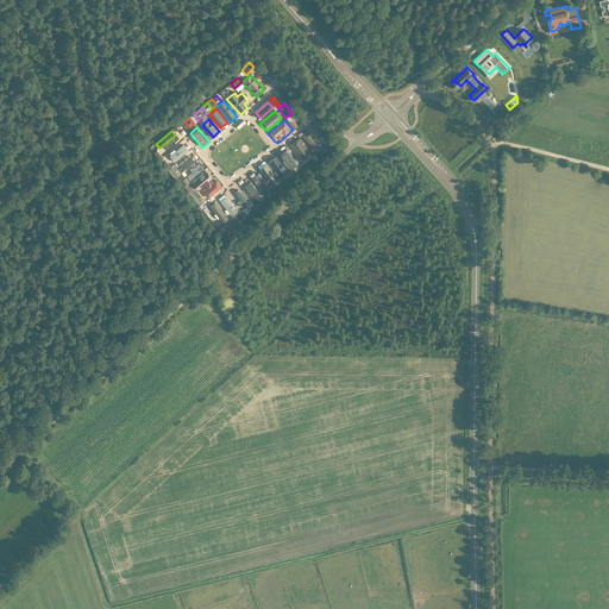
[(299,138),(311,152),(315,149),(305,133),(299,138)]
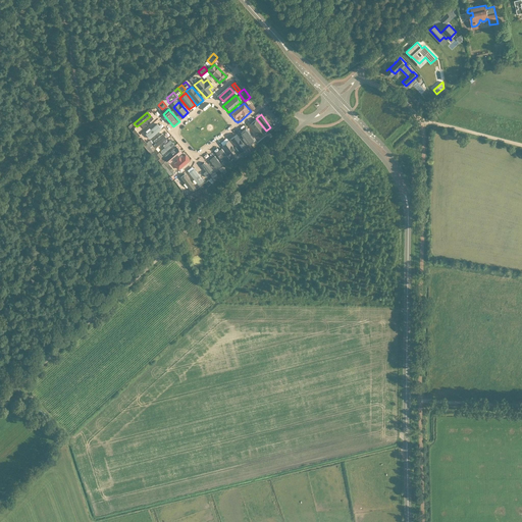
[(265,132),(255,120),(249,125),(260,137),(265,132)]
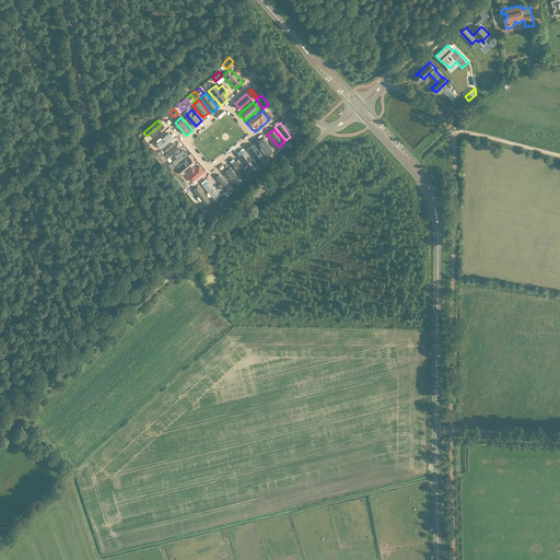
[(155,144),(161,150),(173,139),(167,133),(155,144)]
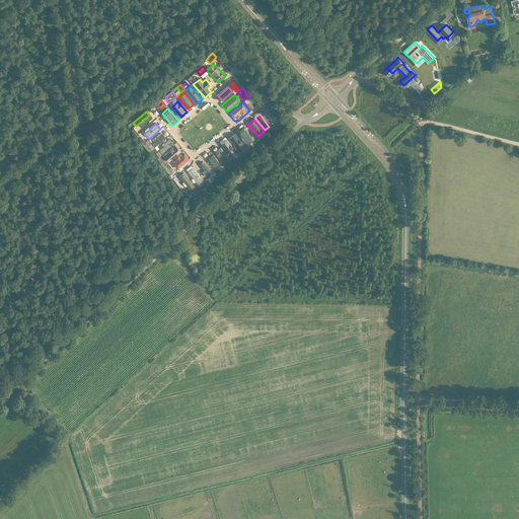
[(251,139),(244,129),(240,133),(247,142),(251,139)]
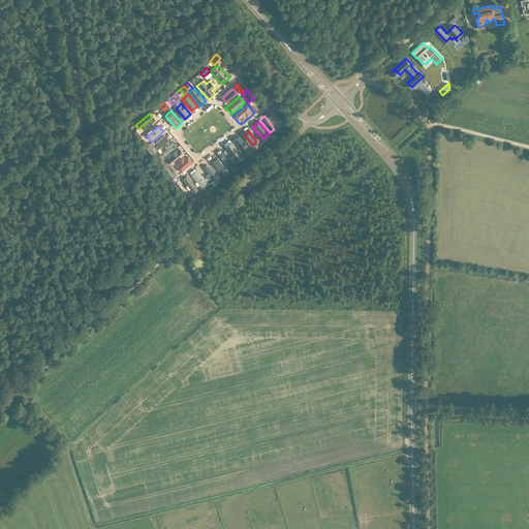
[(243,152),(250,147),(240,135),(234,141),(243,152)]
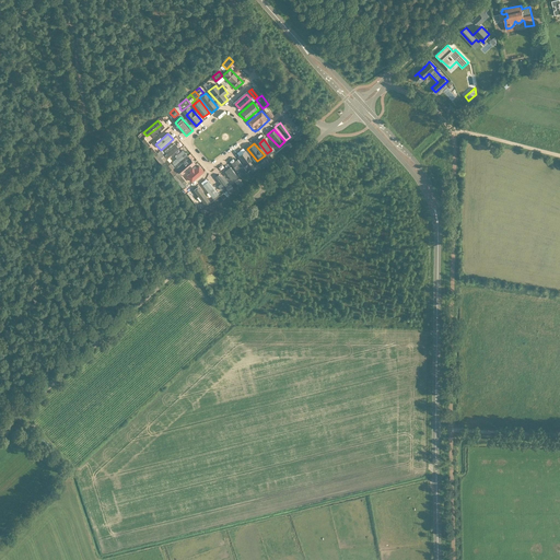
[(292,146),(290,143),(277,153),(276,153),(279,156),(291,147),(292,146)]
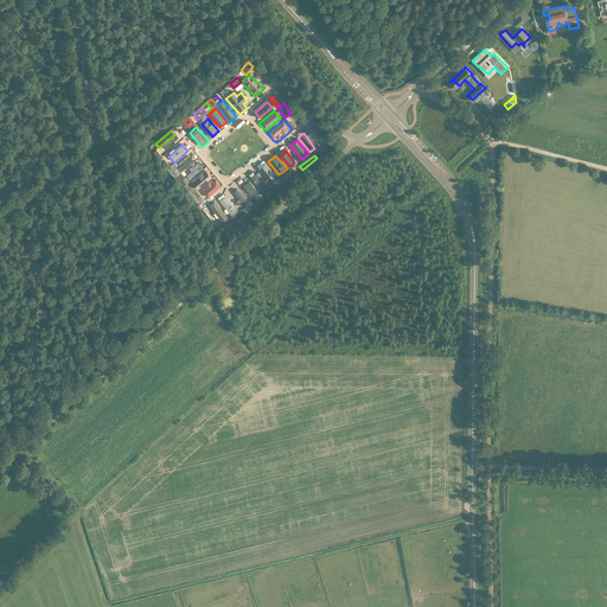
[(183,172),(193,161),(189,157),(178,166),(183,172)]
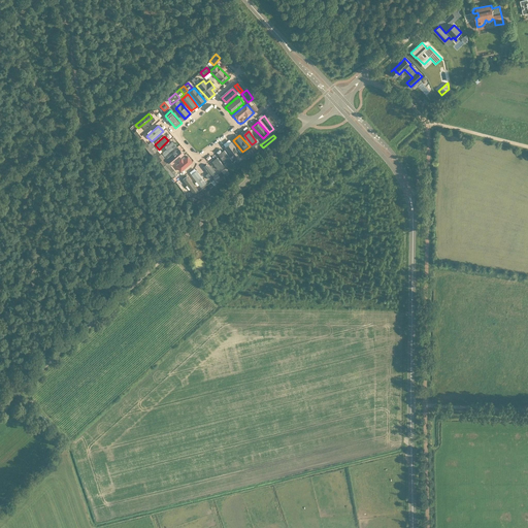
[(175,147),(170,142),(161,151),(165,156),(175,147)]
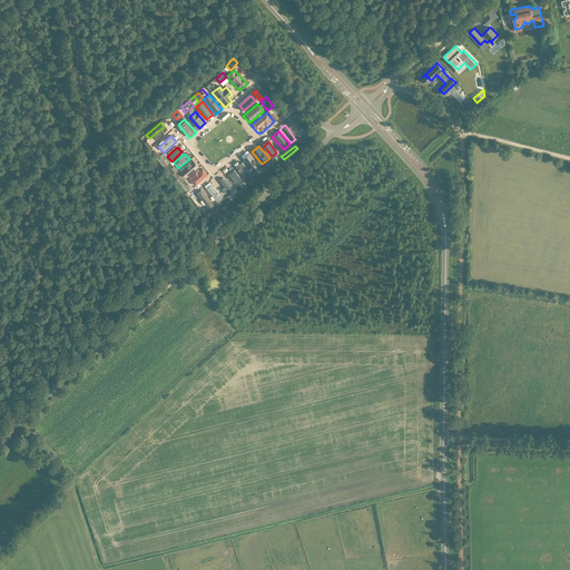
[(253,172),(258,167),(247,154),(242,158),(253,172)]
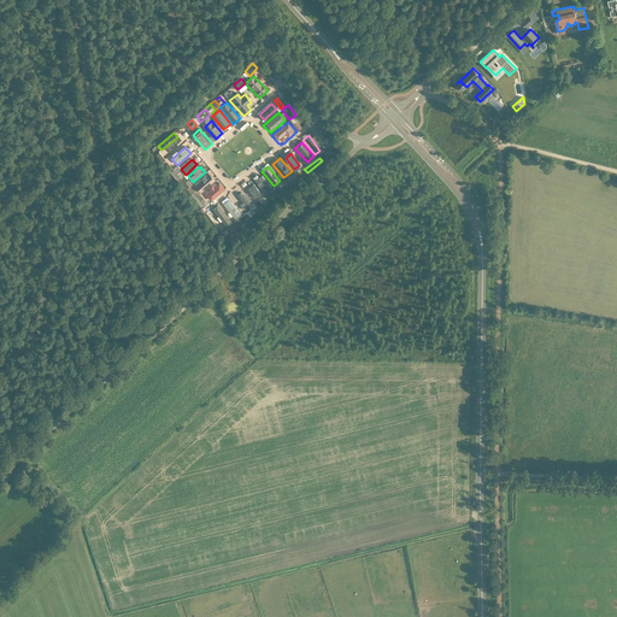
[(187,181),(183,176),(181,177),(186,182),(189,187),(192,184),(188,180),(187,181)]
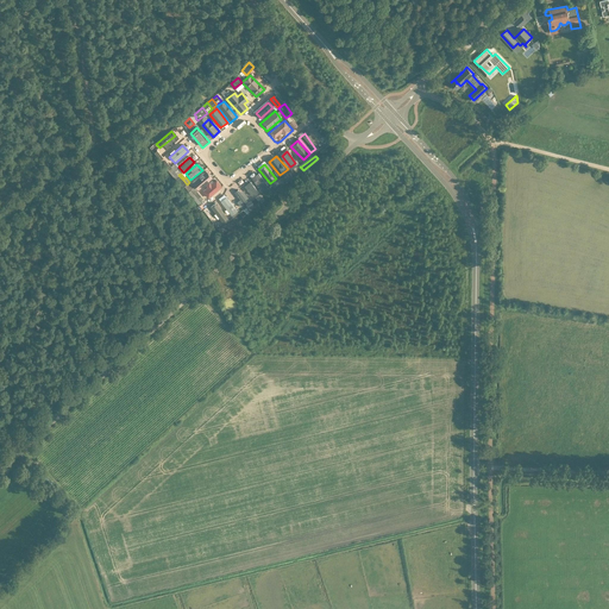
[(194,184),(199,190),(211,179),(205,174),(194,184)]
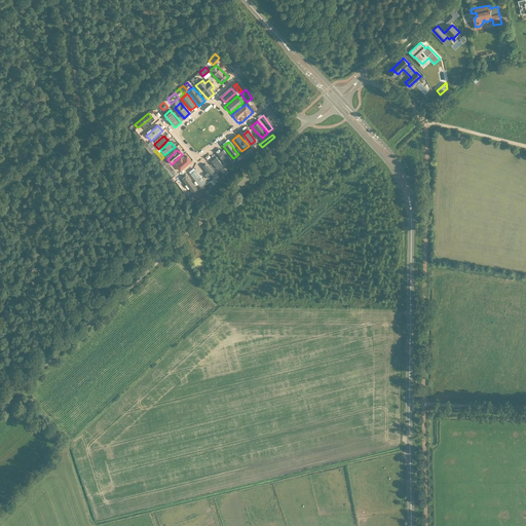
[(230,160),(223,150),(219,153),(226,163),(230,160)]
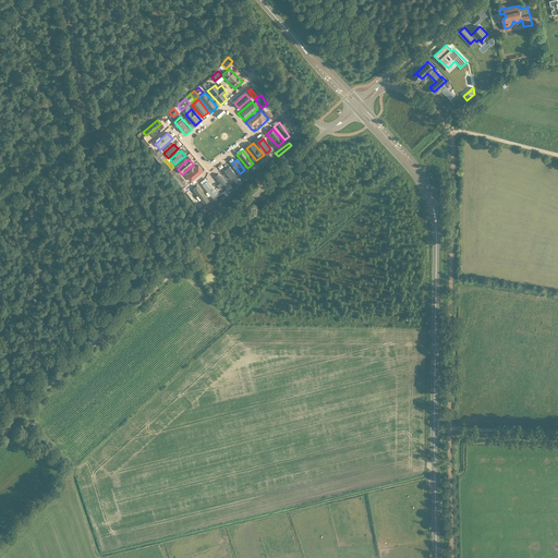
[(197,164),(184,176),(191,182),(204,170),(197,164)]
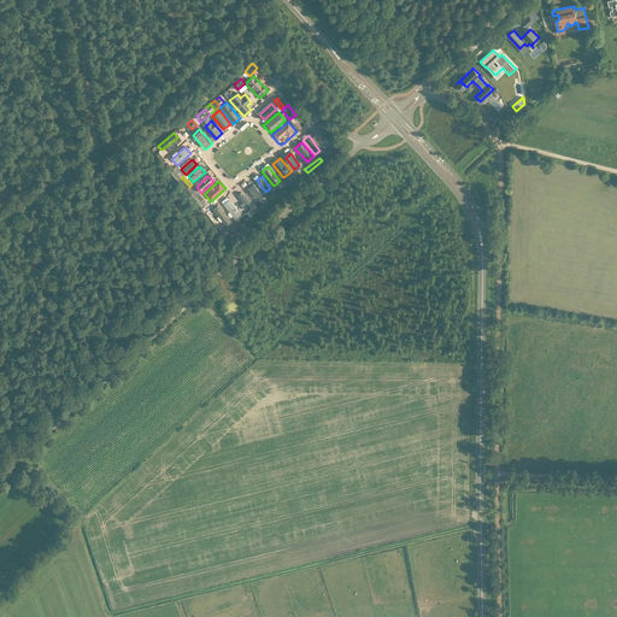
[(287,187),(286,186),(283,181),(278,184),(274,188),(276,192),(277,194),(287,187)]
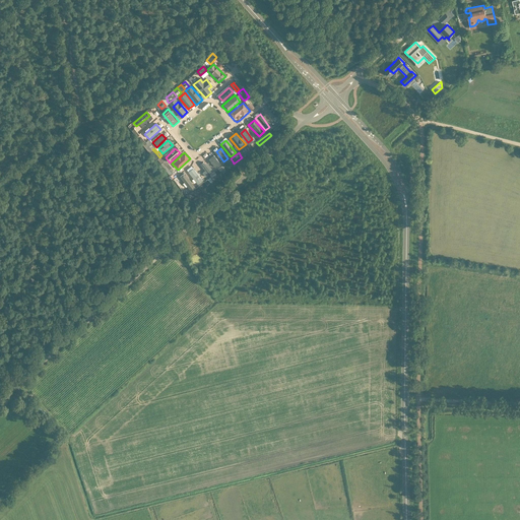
[(168,164),(161,155),(159,157),(166,166),(168,164)]
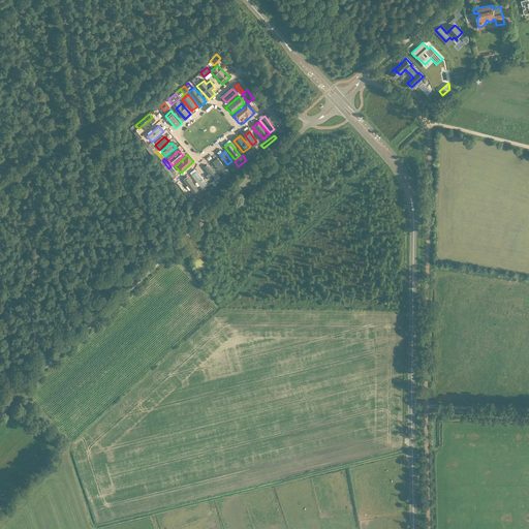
[(219,169),(222,166),(216,159),(213,161),(219,169)]
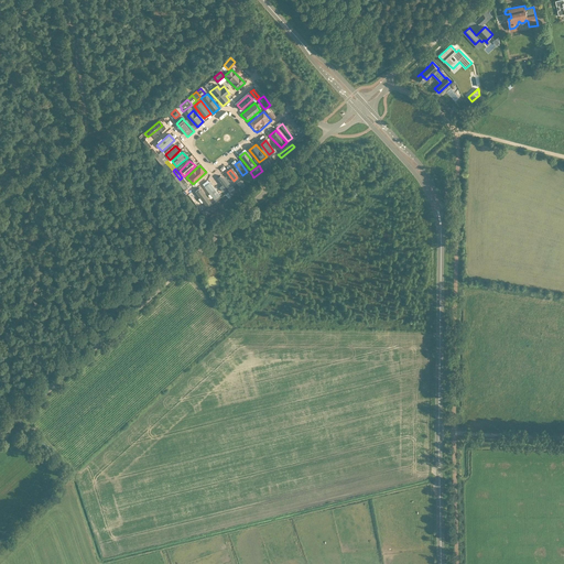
[(217,179),(225,187),(229,184),(220,174),(217,179)]
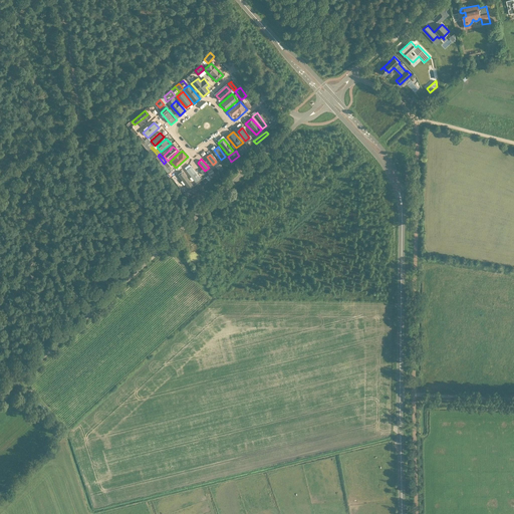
[(173,169),(166,162),(164,164),(171,171),(173,169)]
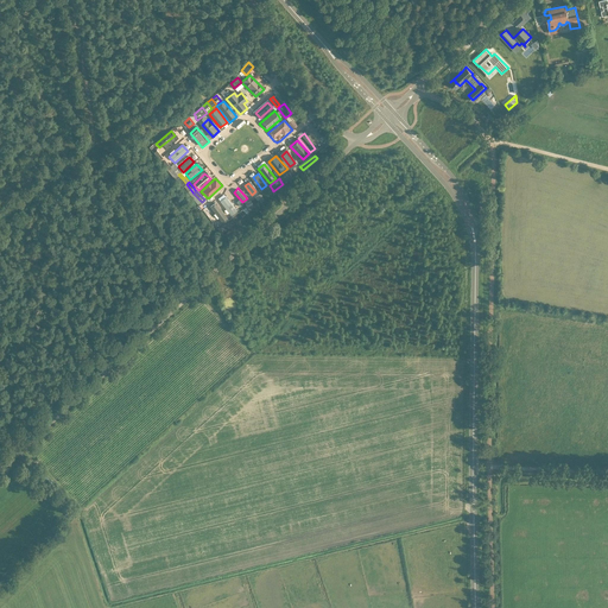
[(236,211),(226,197),(220,202),(230,216),(236,211)]
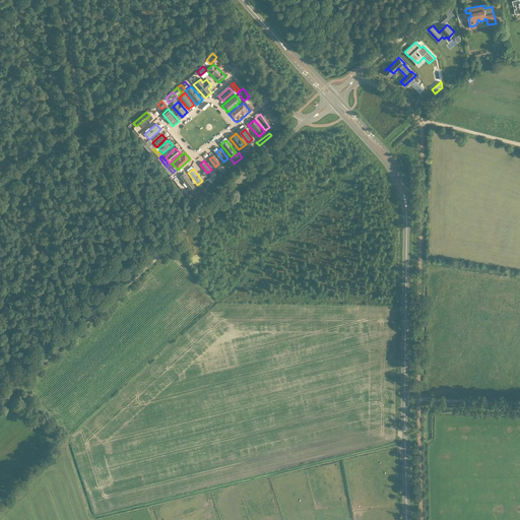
[(211,177),(210,177),(212,181),(218,177),(214,171),(210,175),(211,177)]
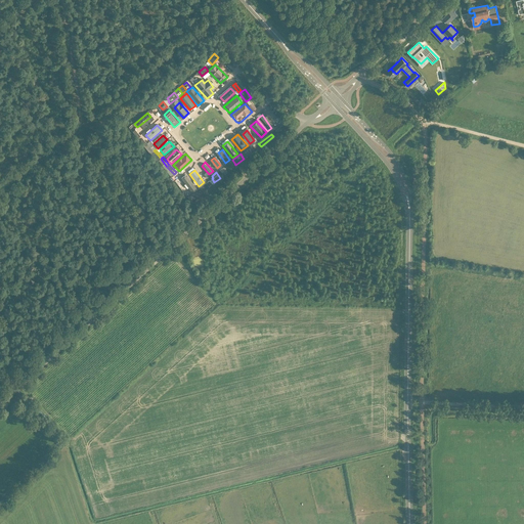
[(191,192),(197,188),(184,174),(180,177),(191,192)]
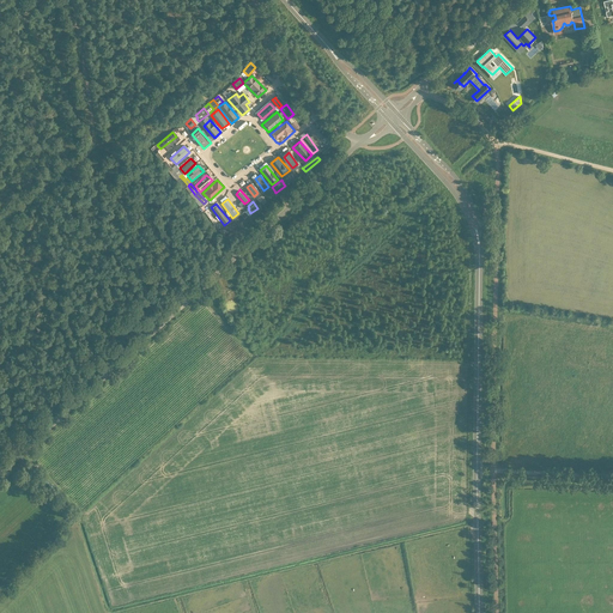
[(235,219),(231,222),(235,226),(238,224),(244,219),(241,214),(235,219)]
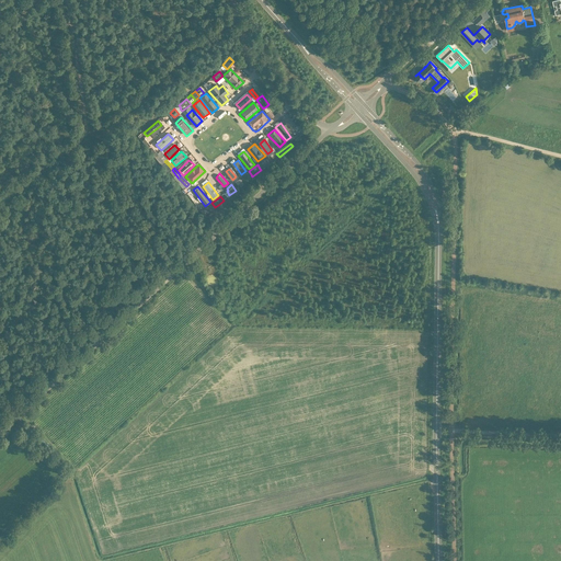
[(209,205),(202,212),(204,216),(215,207),(212,203),(208,205),(209,205)]
